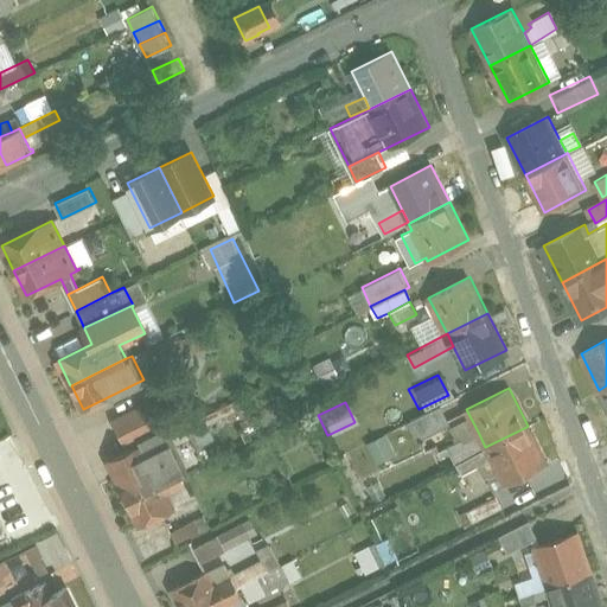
[(440,404),(410,420),(419,435),(448,420),(440,404)]
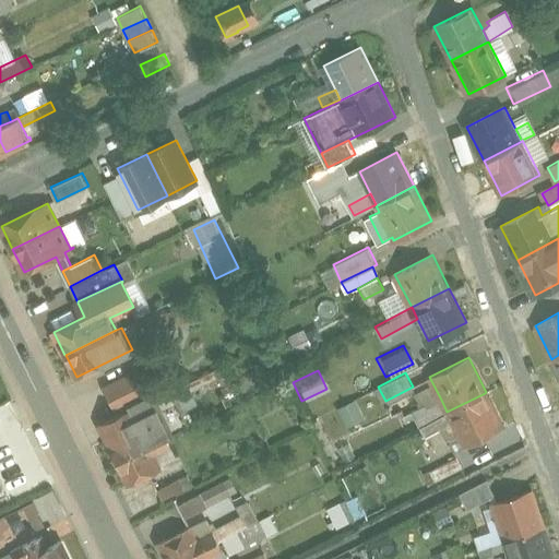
[(131,373),(105,387),(111,397),(137,385),(131,373)]
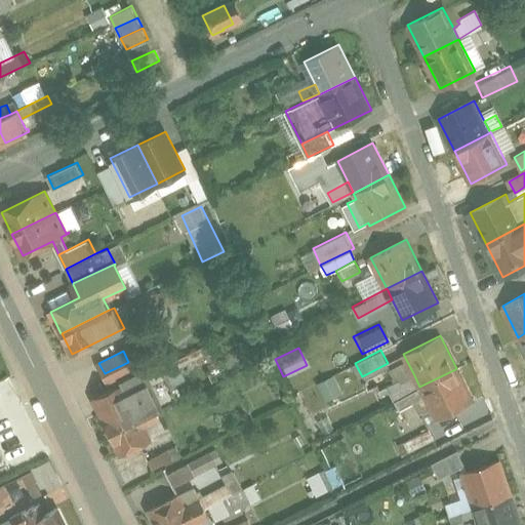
[(128,362),(105,373),(110,385),(134,373),(128,362)]
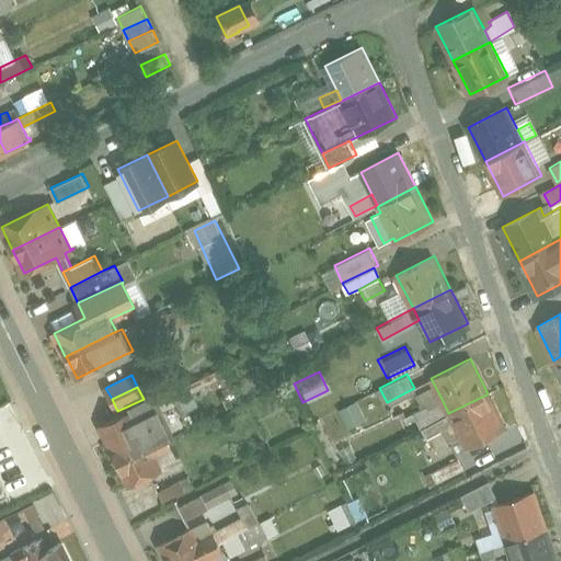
[(448,413),(441,418),(453,442),(460,437),(466,448),(504,428),(487,395),(448,413)]
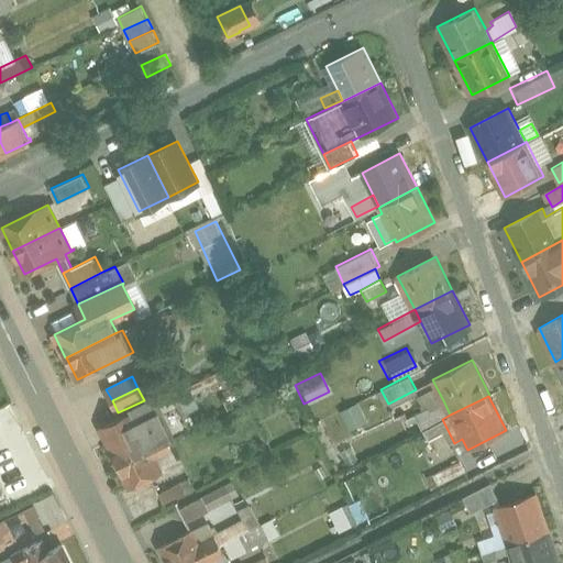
[(156,400),(101,428),(119,463),(151,448),(168,439),(167,439),(174,435),(156,400)]
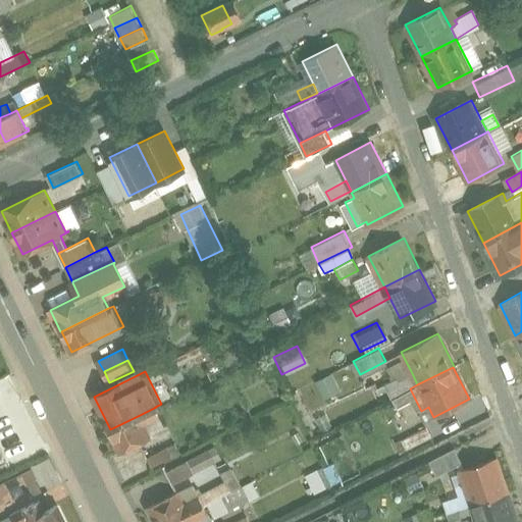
[(318,396),(334,389),(328,373),(312,378),(318,396)]
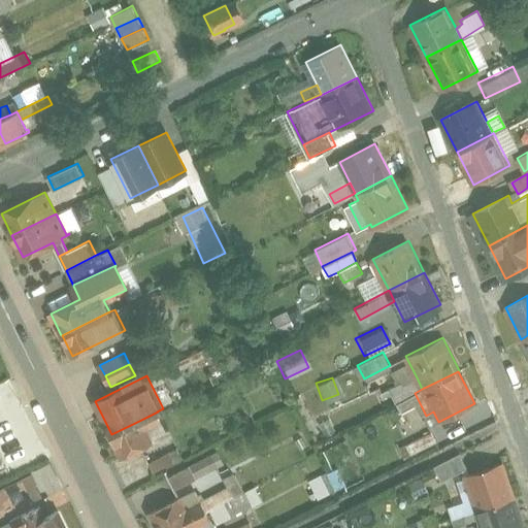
[(403,385),(401,382),(389,388),(396,402),(415,393),(422,389),(417,377),(403,385)]
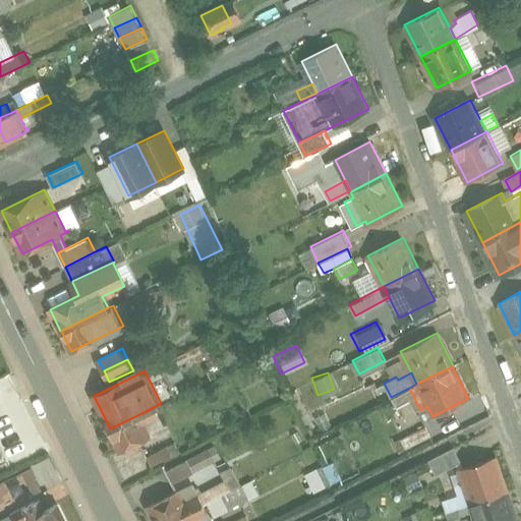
[(0,391),(0,431),(18,423),(2,390),(0,391)]
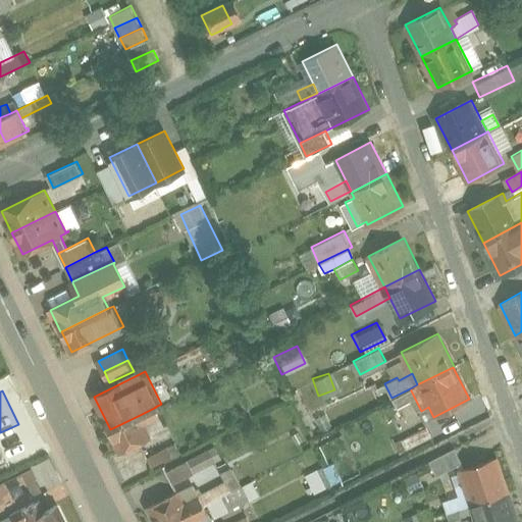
[(156,407),(140,415),(145,424),(160,416),(156,407)]
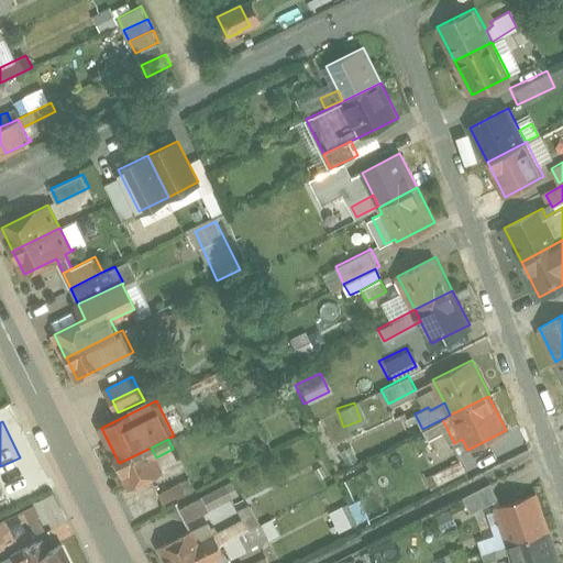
[(151,448),(119,463),(131,487),(163,471),(156,457),(151,448)]
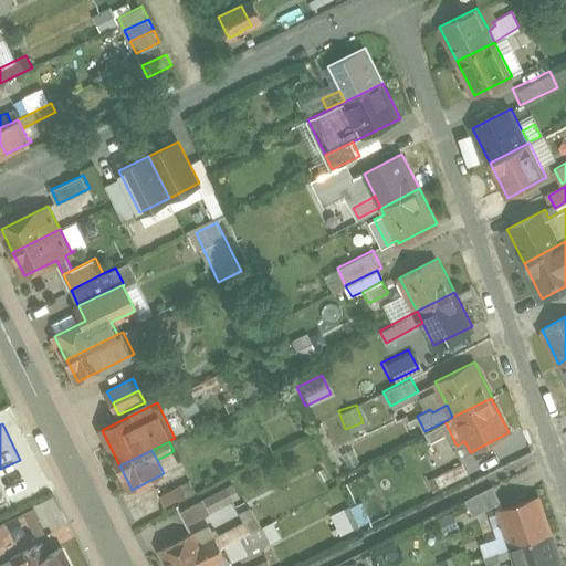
[(465,462),(443,473),(449,484),(471,473),(465,462)]
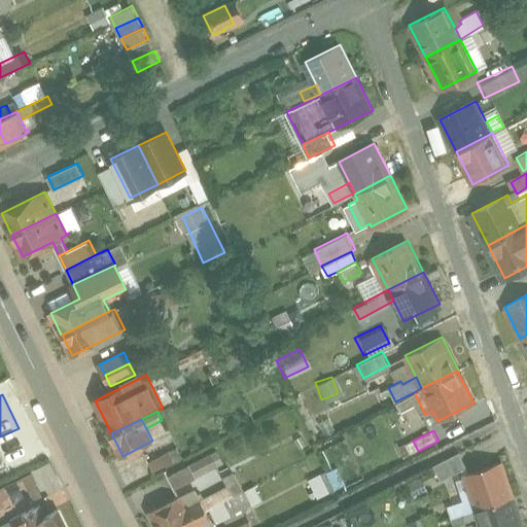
[(148,471),(180,457),(174,445),(142,460),(148,471)]
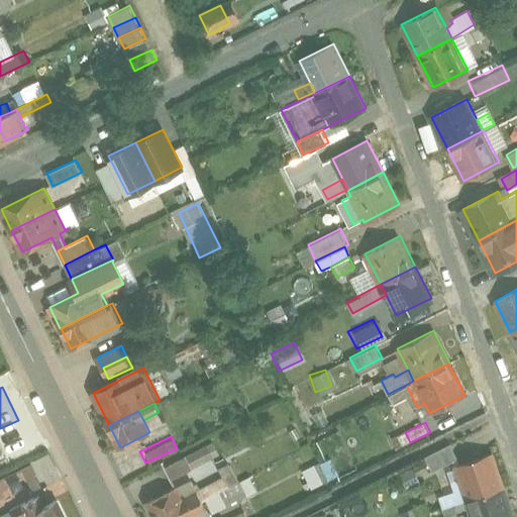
[(450,443),(425,456),(433,471),(458,458),(450,443)]
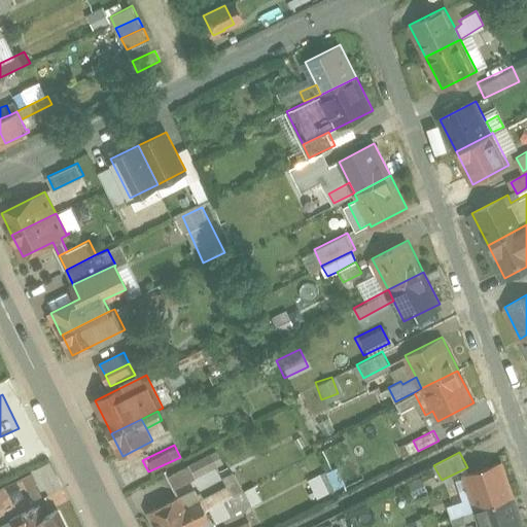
[(502,462),(464,475),(476,510),(477,510),(514,497),(515,496),(502,462)]
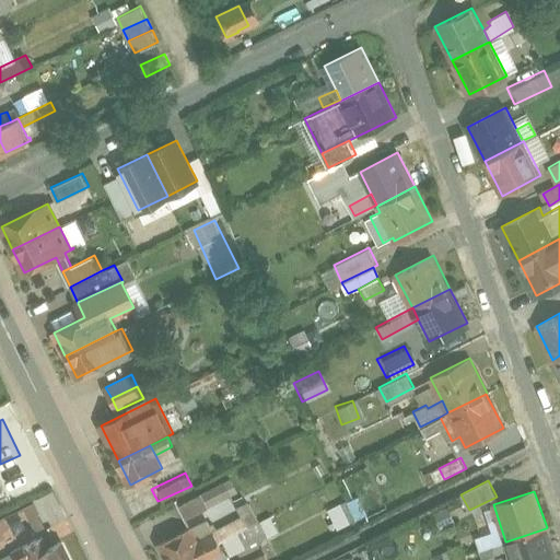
[(201,494),(179,505),(186,518),(208,508),(201,494)]
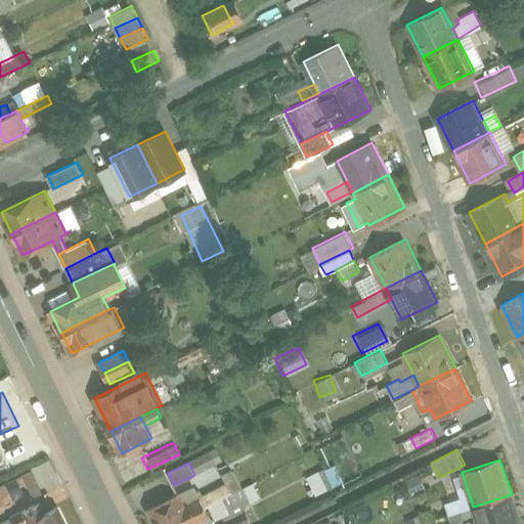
[(344,480),(337,466),(329,470),(336,484),(344,480)]
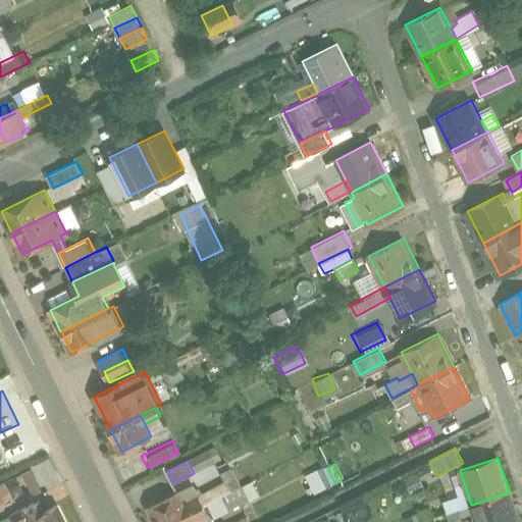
[(322,468),(310,474),(318,490),(330,485),(322,468)]
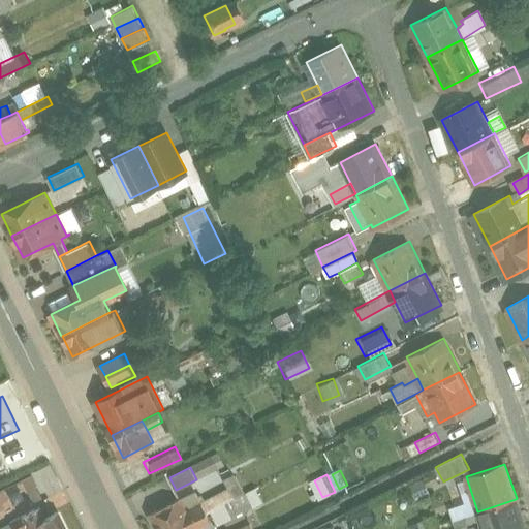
[(248,493),(227,503),(234,516),(254,505),(248,493)]
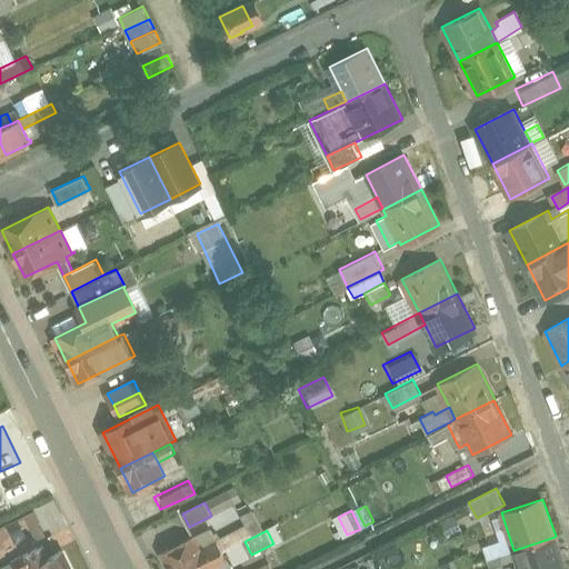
[(566,568),(555,537),(515,550),(520,568),(566,568)]
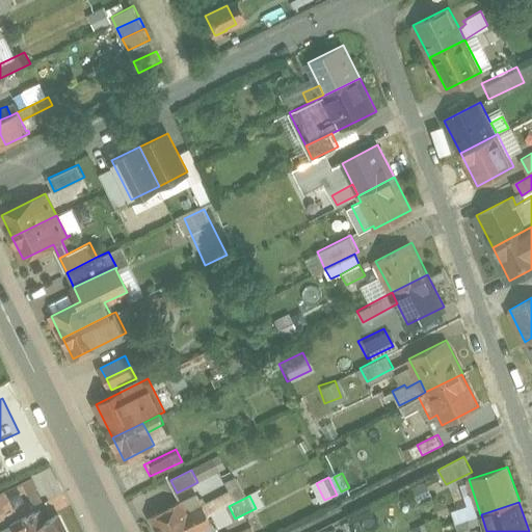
[(182,503),(151,519),(157,531),(174,531),(209,514),(205,507),(188,514),(182,503)]
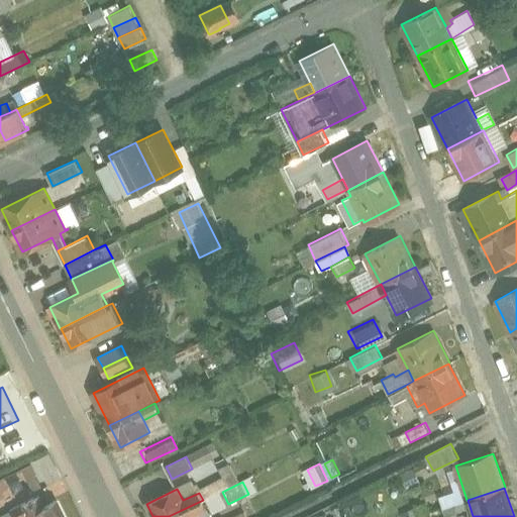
[(39,495),(12,509),(16,516),(15,516),(66,516),(58,499),(44,505),(39,495)]
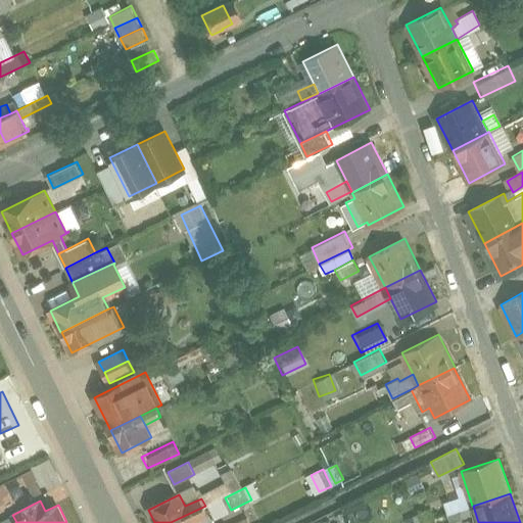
[(214,522),(205,506),(171,522),(214,522)]
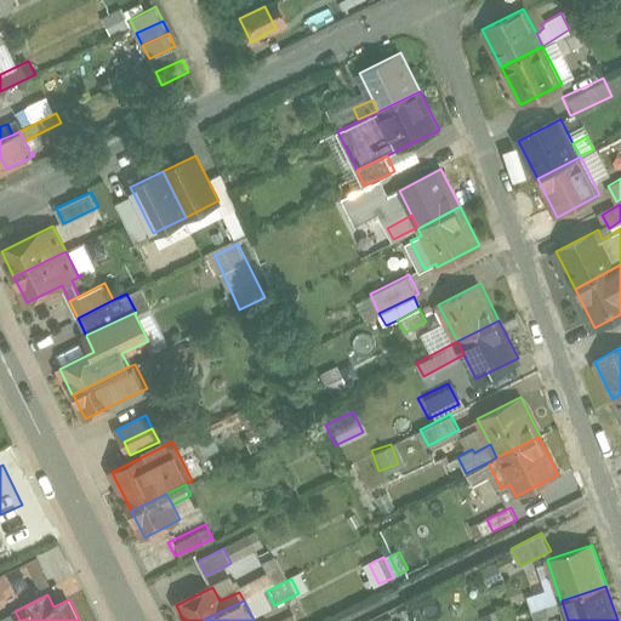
[(560,600),(547,605),(548,608),(535,613),(537,620),(548,620),(552,620),(551,620),(568,620),(562,600),(560,600)]
